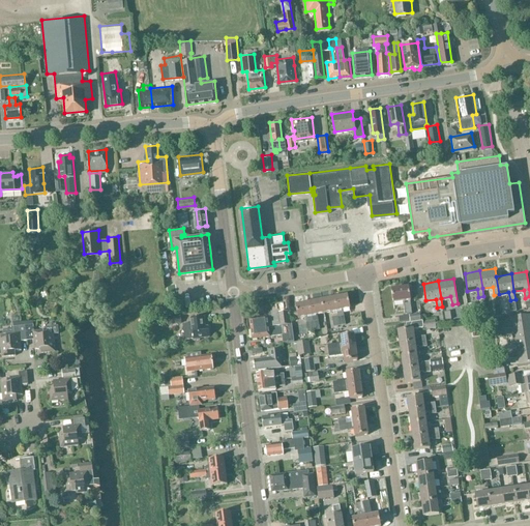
[(391,287),(393,300),(403,299),(404,308),(405,312),(412,311),(411,307),(410,298),(409,284),(391,287)]
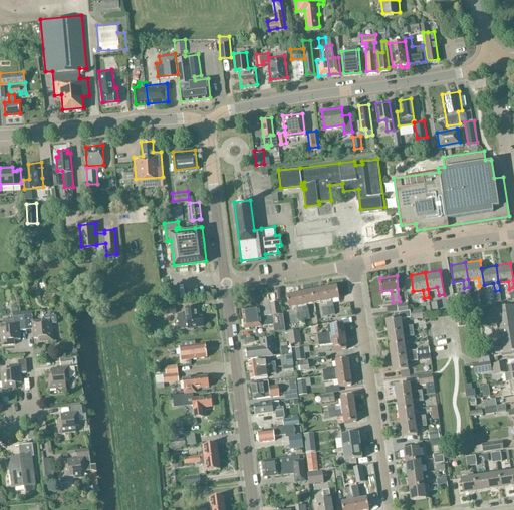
[(328,304),(329,312),(330,312),(331,316),(339,315),(338,309),(334,310),(332,298),(339,296),(337,284),(324,286),(327,299),(328,304)]
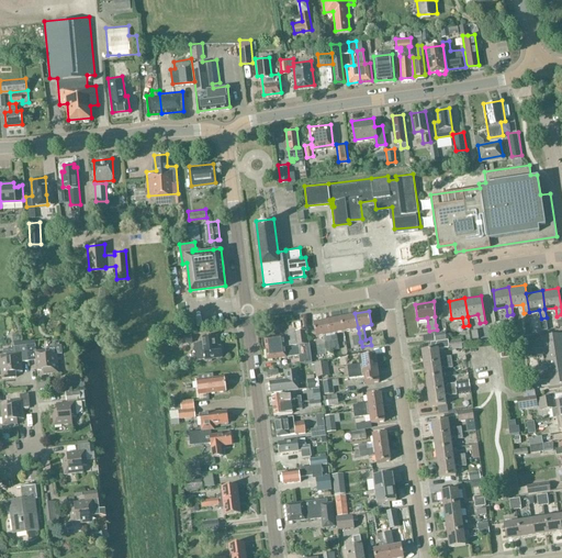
[(344,330),(358,327),(355,313),(341,316),(344,330)]
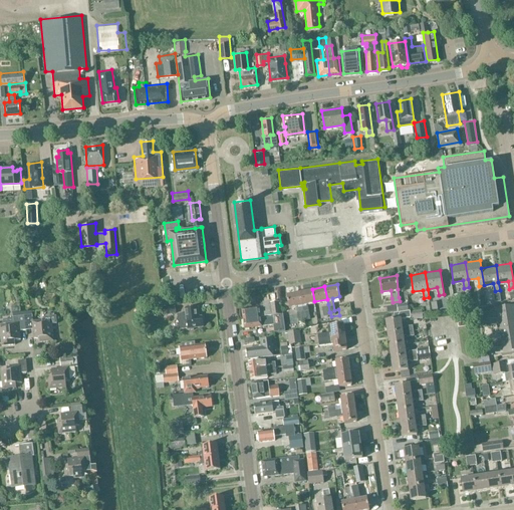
[(314,301),(312,289),(299,291),(304,317),(310,316),(307,302),(314,301)]
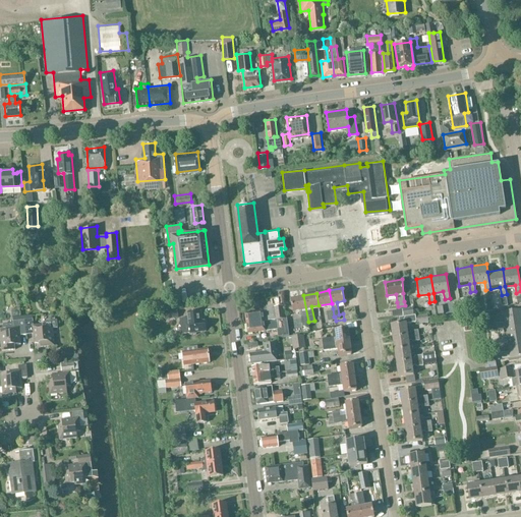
[(303,323),(308,322),(303,295),(291,297),(293,310),(300,308),(303,323)]
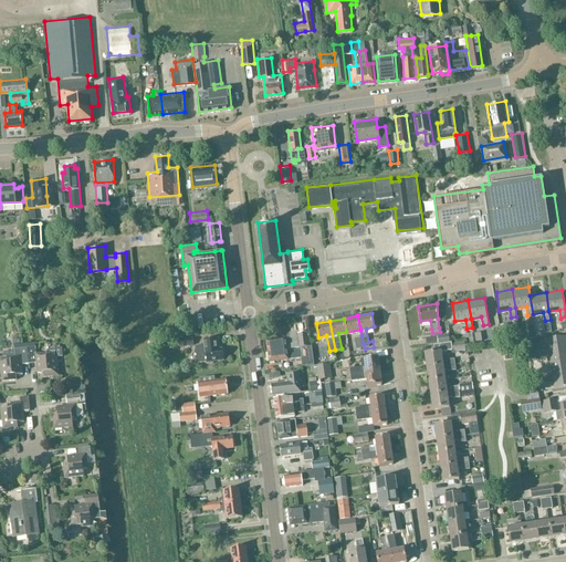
[(266,339),(268,349),(287,346),(308,343),(307,331),(297,332),(285,336),(266,339)]
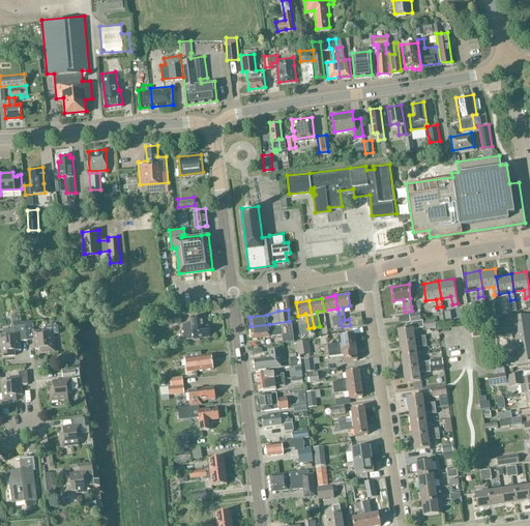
[(181,320),(180,313),(168,315),(169,322),(181,320)]
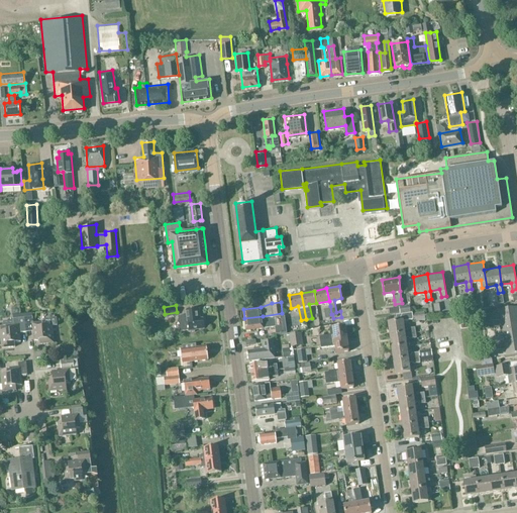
[(502,322),(516,319),(516,308),(516,305),(499,308),(501,317),(493,319),(494,324),(502,322)]
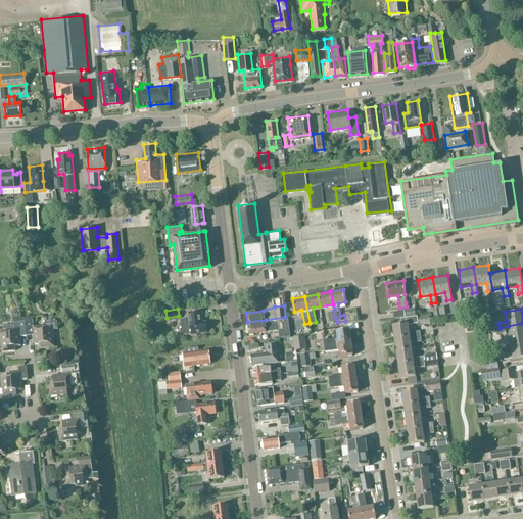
[(188,317),(180,318),(181,334),(189,333),(189,328),(190,328),(190,332),(191,332),(191,333),(197,332),(197,331),(206,330),(205,320),(202,320),(201,310),(188,312),(189,319),(188,319),(188,317)]
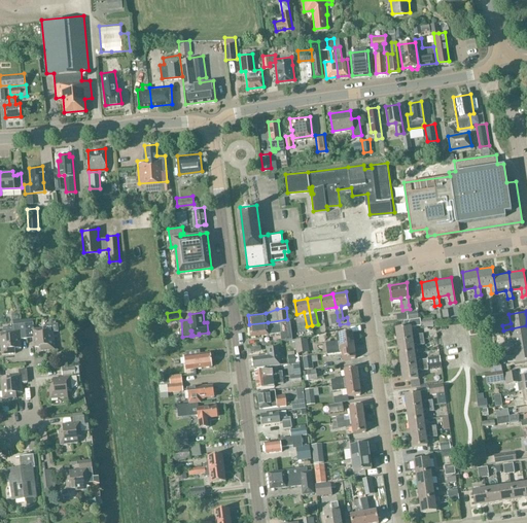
[(33,316),(25,317),(25,318),(27,336),(34,336),(34,344),(40,344),(41,348),(55,347),(53,329),(58,329),(58,321),(45,322),(46,325),(34,327),(33,316)]
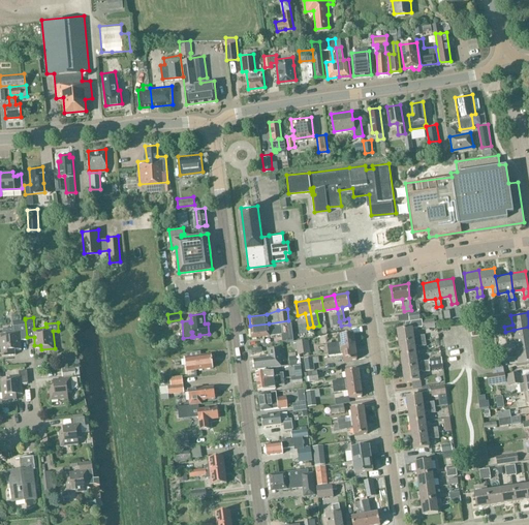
[(434,317),(423,318),(424,326),(435,325),(434,317)]
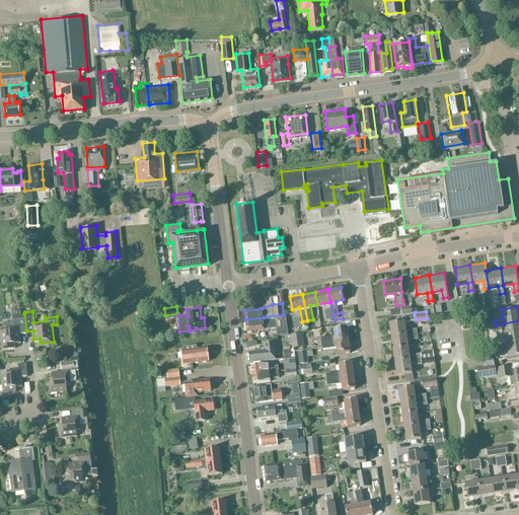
[(6,327),(0,328),(2,347),(15,345),(15,341),(20,340),(20,332),(26,330),(24,313),(24,312),(17,313),(13,313),(13,314),(14,323),(6,324),(6,327)]
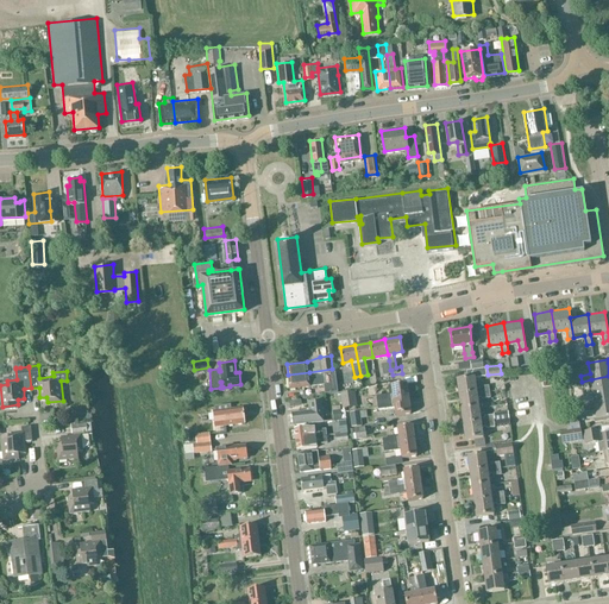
[(309,372),(288,375),(289,387),(325,382),(324,372),(309,375),(309,372)]
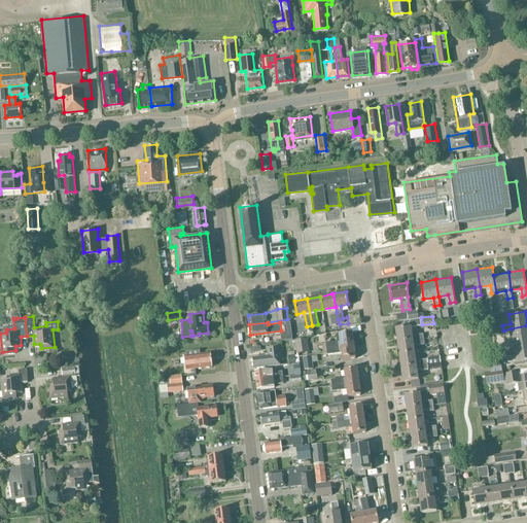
[(397,340),(423,336),(423,332),(415,333),(416,333),(412,334),(411,324),(395,326),(397,340)]
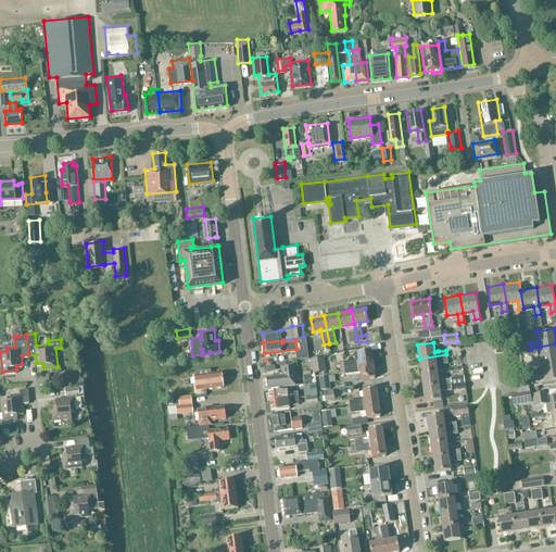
[(555,360),(555,343),(540,347),(541,358),(532,359),(533,364),(542,363),(555,360)]
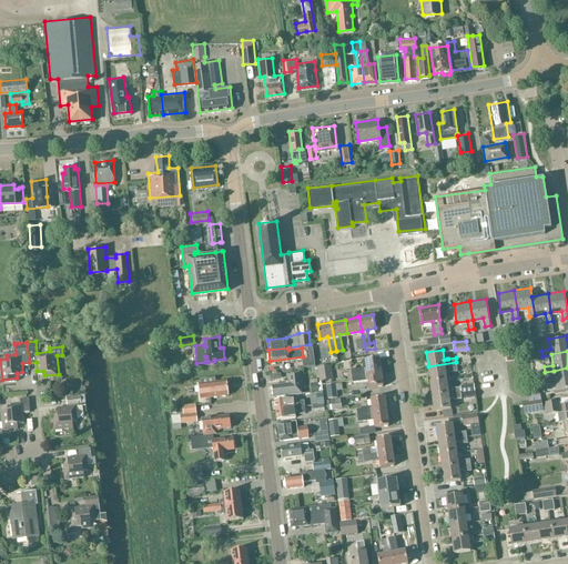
[(352,373),(381,370),(379,355),(365,358),(366,366),(359,368),(359,366),(352,368),(352,373)]
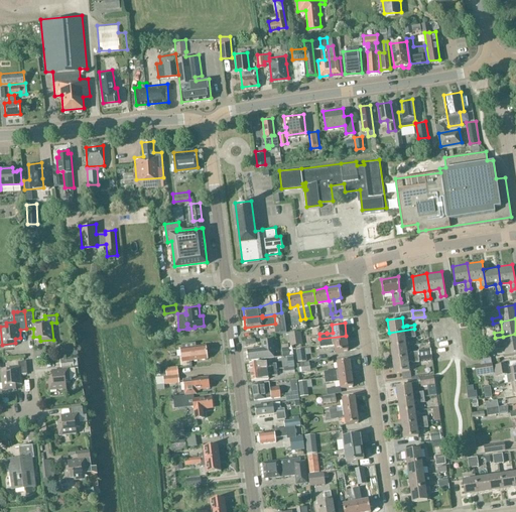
[(414,329),(389,333),(391,346),(405,344),(404,335),(408,334),(408,336),(415,335),(414,329)]
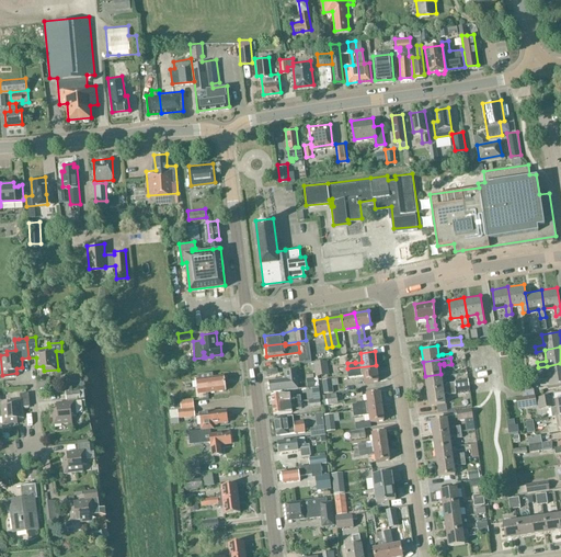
[(324,359),(313,361),(315,374),(327,372),(324,359)]
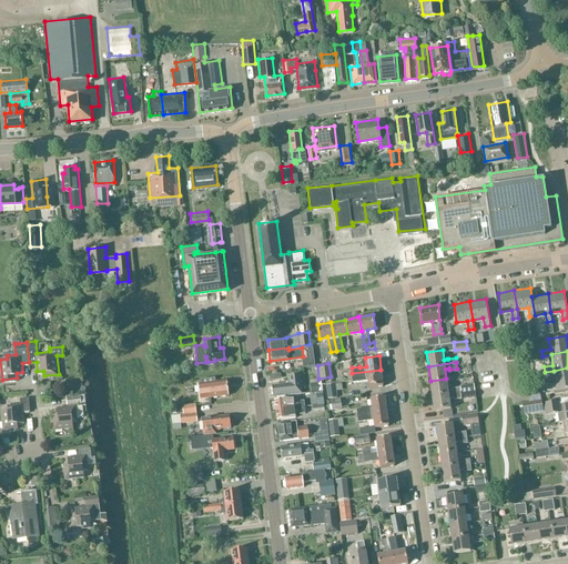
[(567,384),(567,368),(554,371),(556,381),(547,382),(547,389),(567,384)]
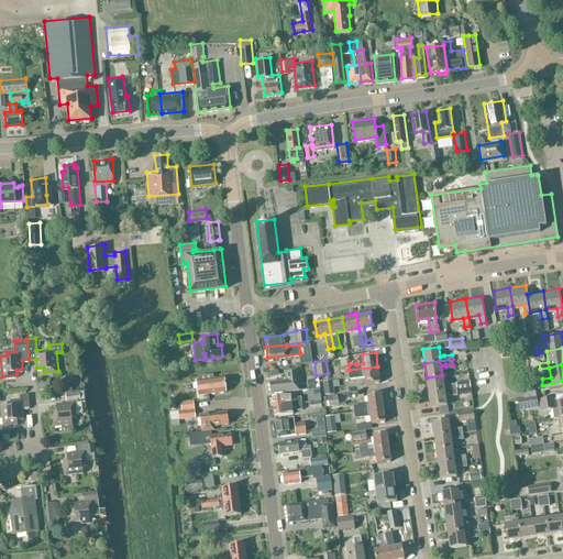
[(377,366),(349,370),(350,376),(365,374),(366,382),(379,380),(377,366)]
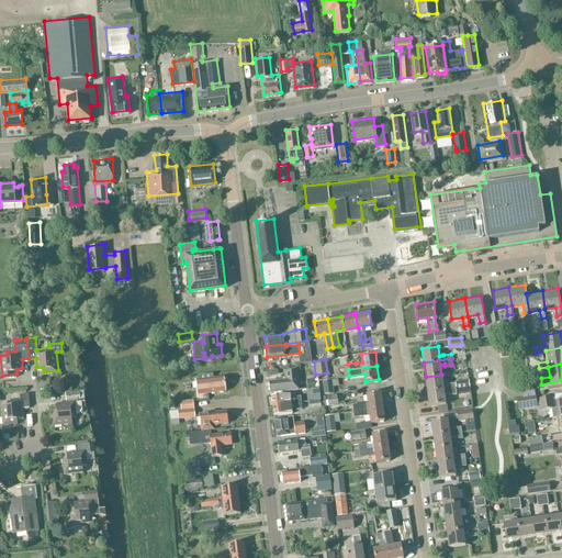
[(296,368),(285,369),(287,378),(270,379),(271,390),(299,387),(296,368)]
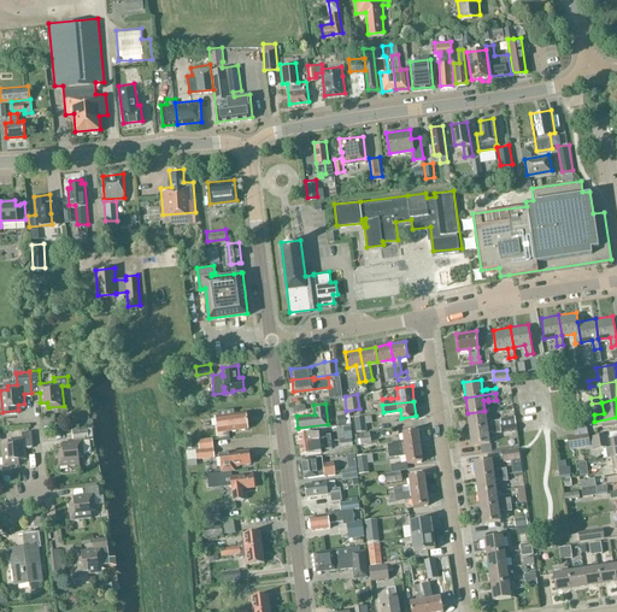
[(218,413),(216,415),(217,425),(228,424),(229,428),(248,425),(246,411),(234,412),(234,407),(218,409),(218,413)]
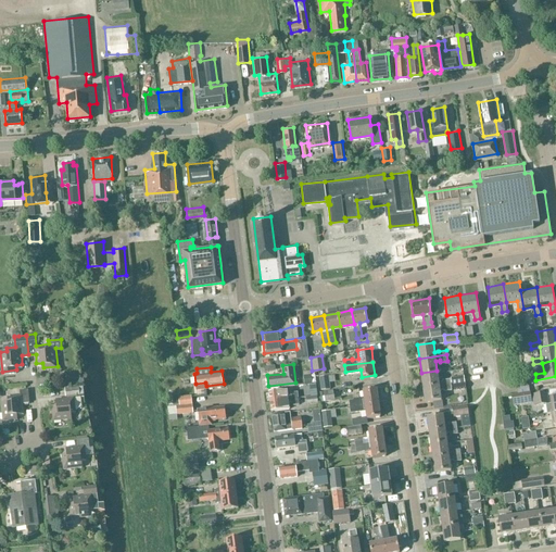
[(437,371),(421,373),(422,386),(451,383),(450,377),(442,378),(439,379),(437,371)]
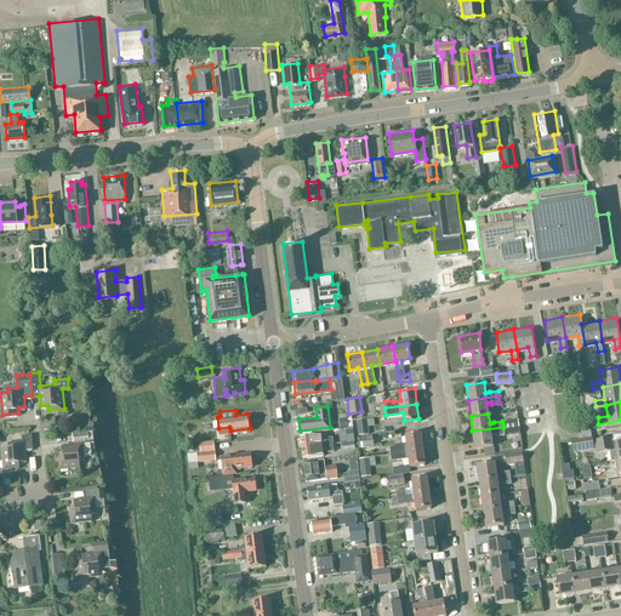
[(505,427),(519,425),(518,416),(503,418),(505,427)]
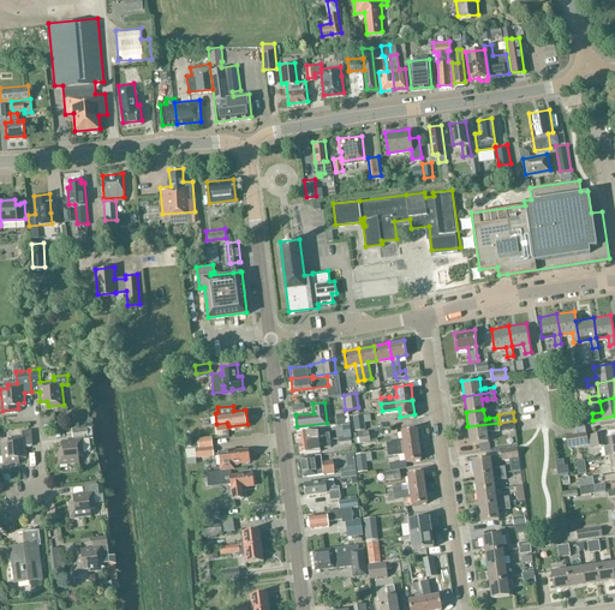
[(363,413),(353,414),(356,428),(365,426),(363,413)]
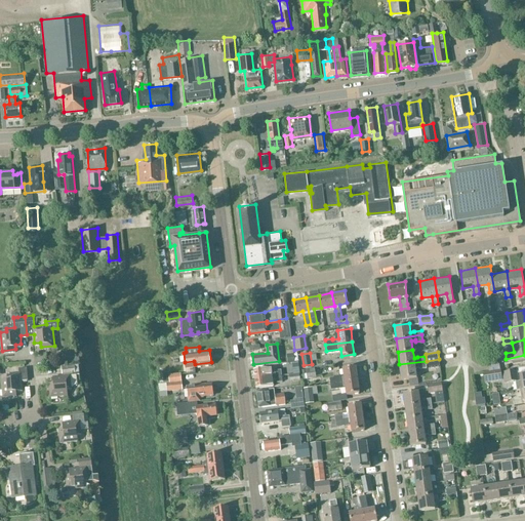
[(426,361),(399,364),(401,377),(416,375),(415,366),(418,365),(419,367),(427,366),(426,361)]
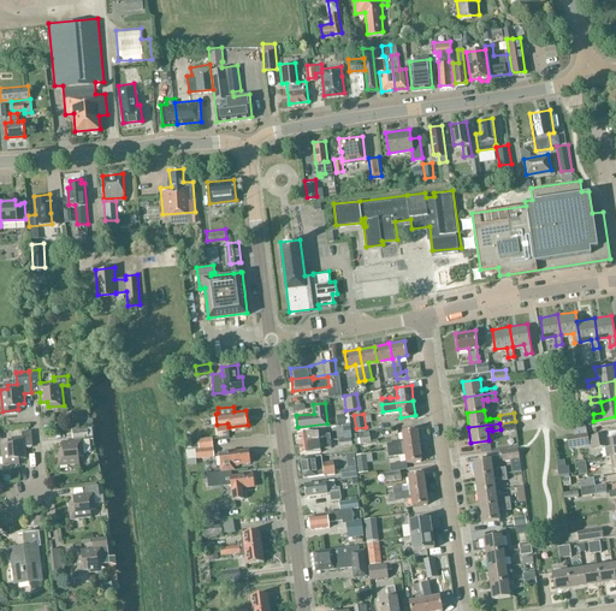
[(88,425),(71,427),(72,435),(88,434),(88,425)]
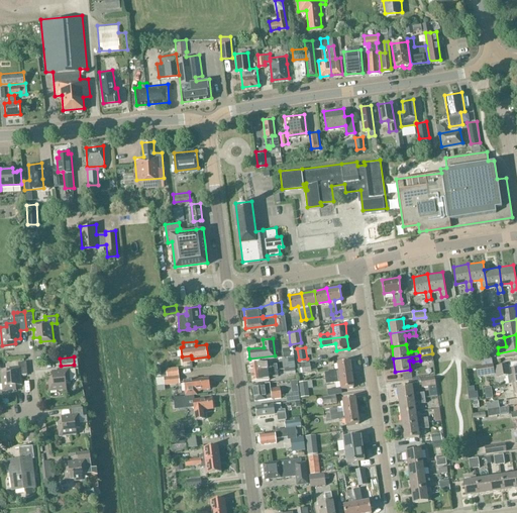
[(1,372),(3,389),(16,387),(16,383),(22,383),(21,373),(27,372),(26,360),(18,361),(18,366),(7,367),(7,371),(1,372)]
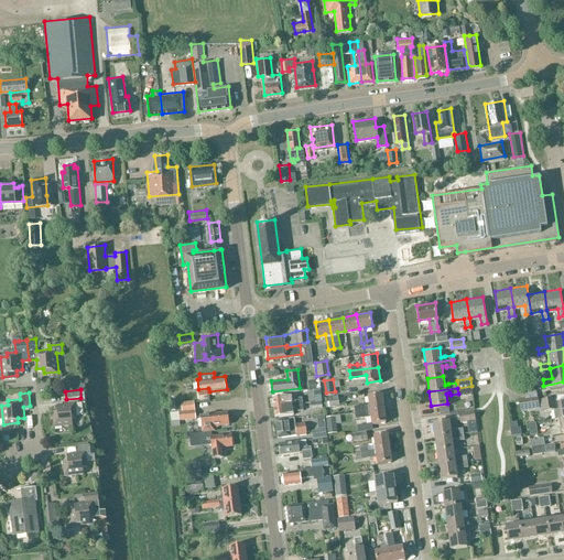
[(273,395),(274,405),(303,400),(302,395),(295,396),(295,398),(291,398),(291,392),(273,395)]
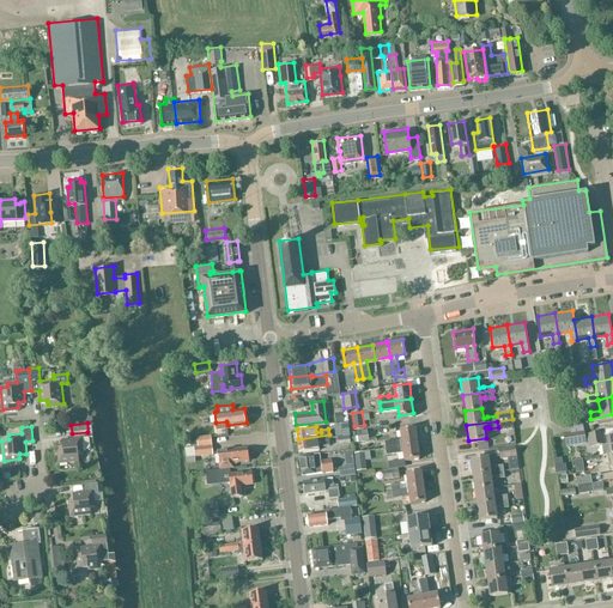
[(384,439),(386,445),(417,441),(416,426),(400,427),(401,436),(394,437),(394,438),(384,439)]
